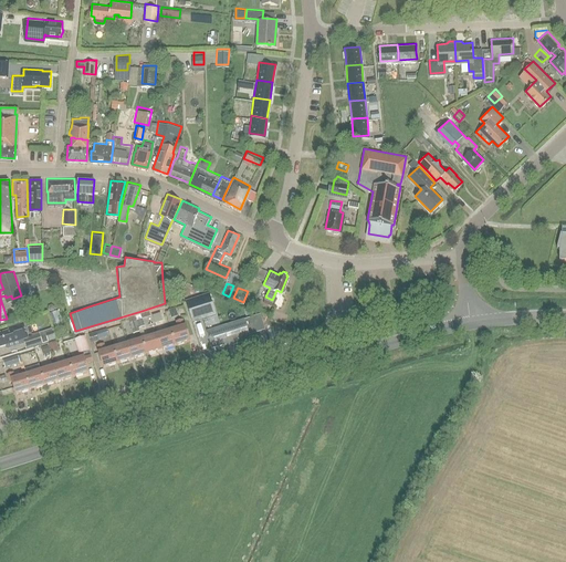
[(209,290),(186,298),(191,318),(208,312),(215,310),(212,301),(209,290)]
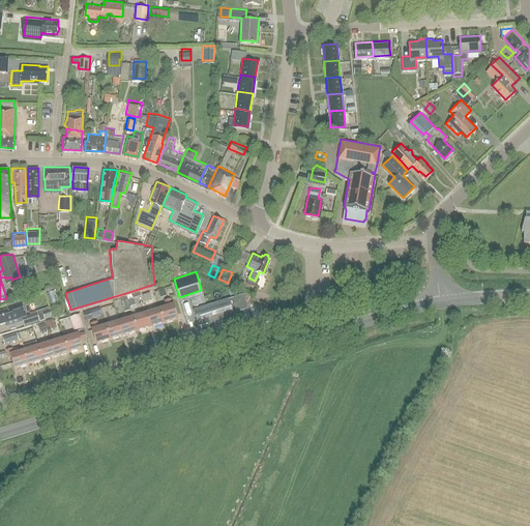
[(167,292),(165,285),(157,287),(159,294),(167,292)]
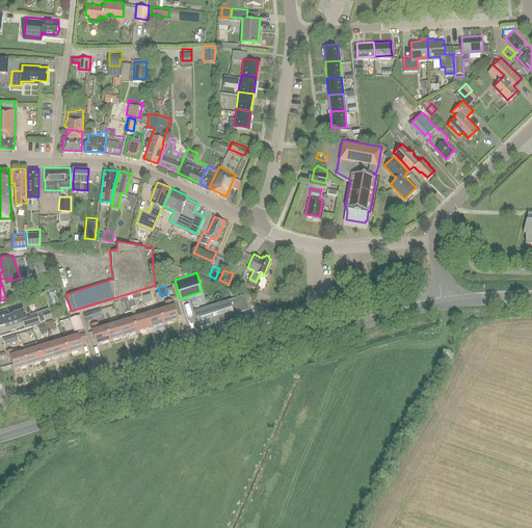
[(59,307),(52,289),(46,291),(53,310),(59,307)]
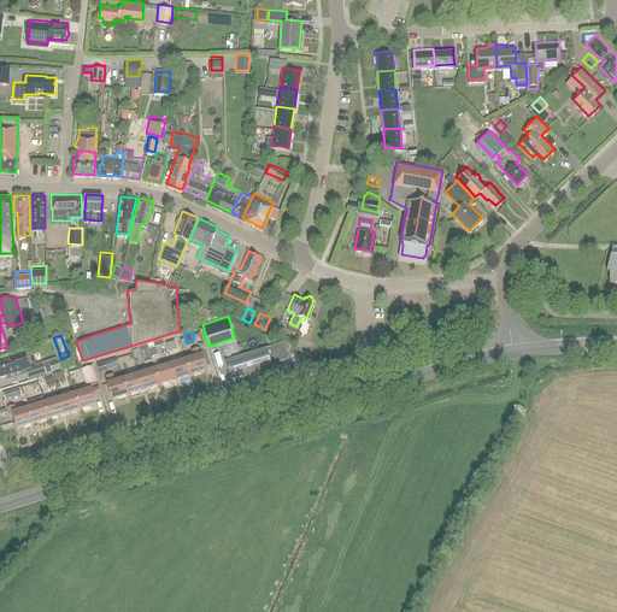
[(152,358),(148,345),(141,347),(145,360),(152,358)]
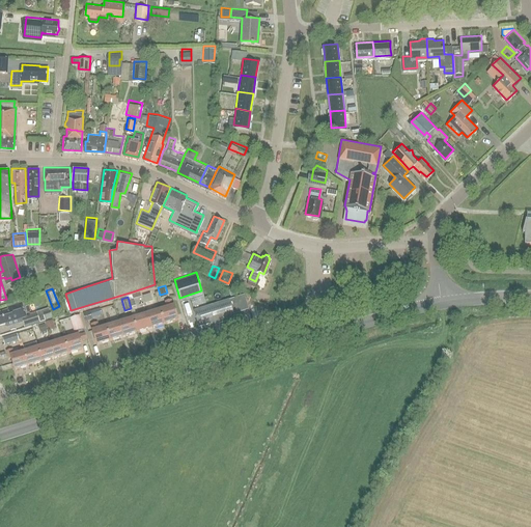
[(167,305),(162,307),(166,320),(177,316),(173,303),(171,298),(165,299),(167,305)]
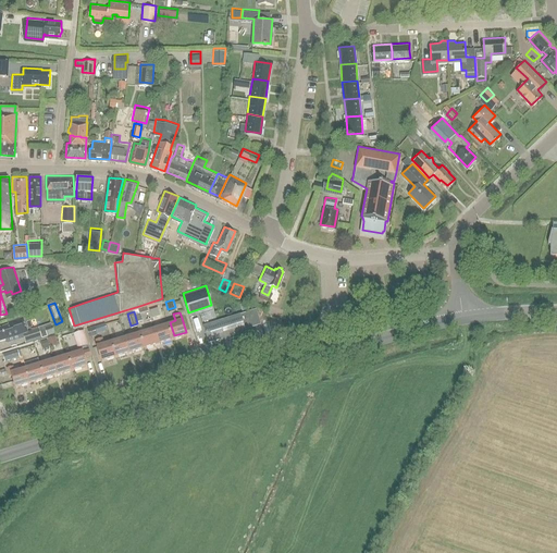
[(225,338),(245,331),(239,312),(202,324),(207,340),(224,334),(225,338)]
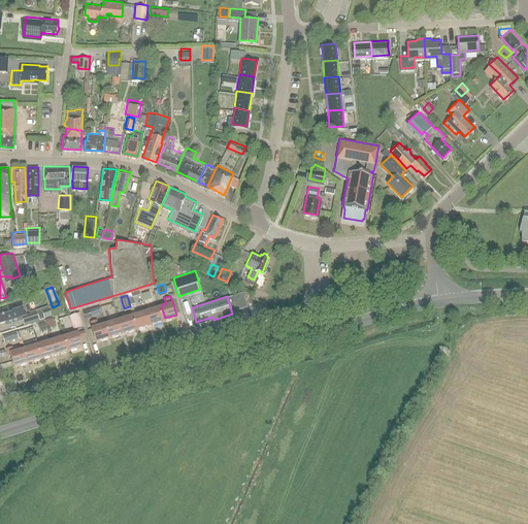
[(8,305),(0,307),(0,320),(8,318),(9,321),(19,319),(17,315),(26,312),(25,306),(22,298),(10,301),(7,302),(8,305)]
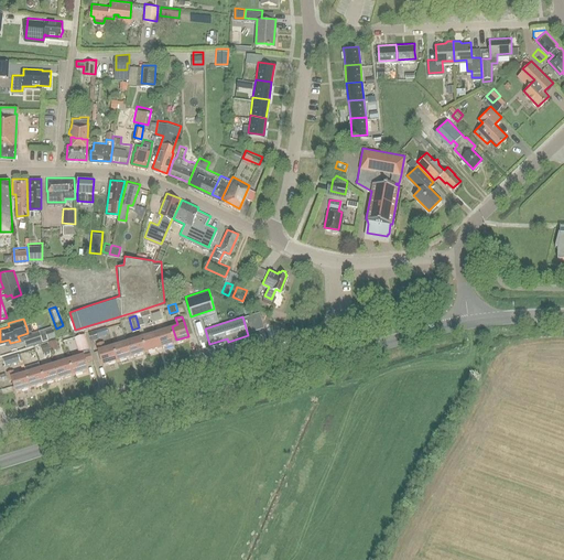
[(123,331),(121,321),(114,323),(116,333),(123,331)]
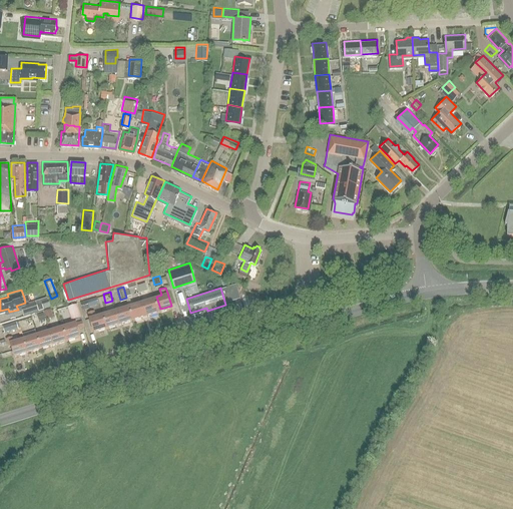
[(87,298),(80,300),(82,308),(89,306),(88,304),(93,302),(92,297),(87,298)]
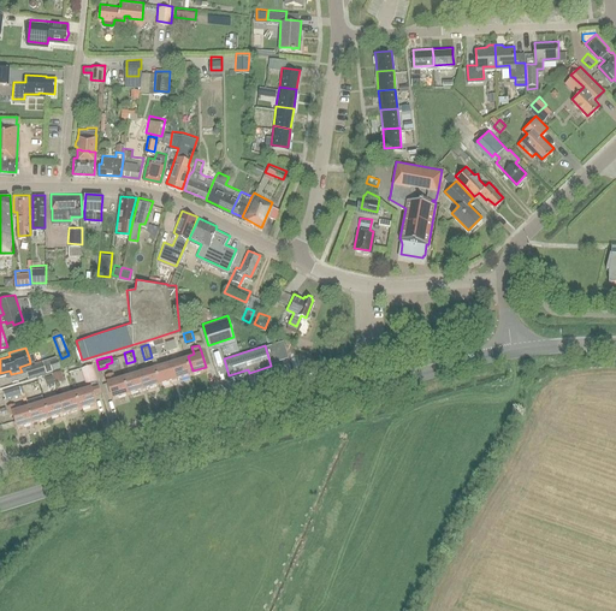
[(176,375),(193,371),(188,356),(171,361),(176,375)]
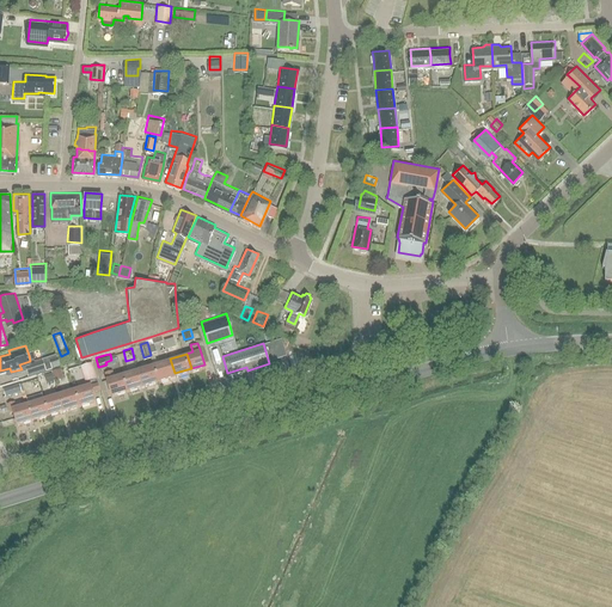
[(37,360),(25,363),(29,373),(46,367),(42,356),(36,357),(37,360)]
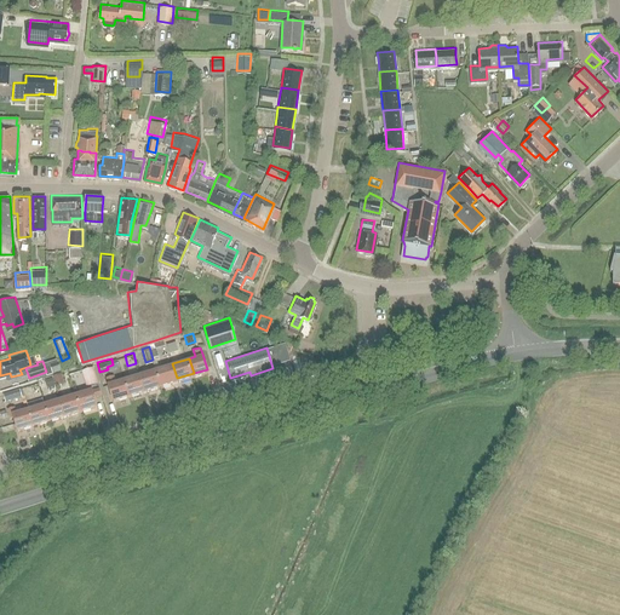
[(52,371),(61,368),(58,361),(50,363),(52,369),(52,371)]
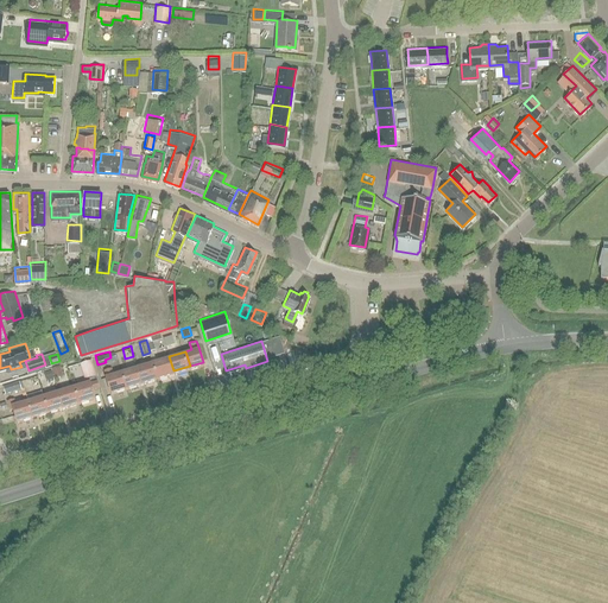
[(153,360),(151,361),(150,355),(144,357),(145,363),(138,366),(143,380),(152,378),(158,375),(153,360)]
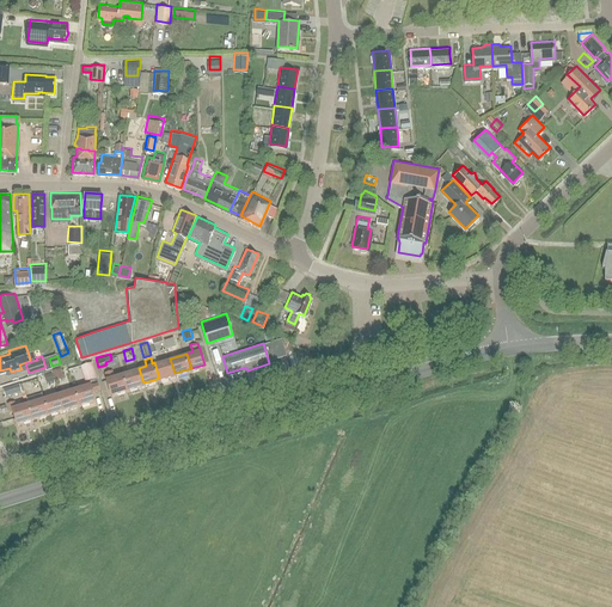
[(92,359),(80,362),(83,369),(93,366),(92,359)]
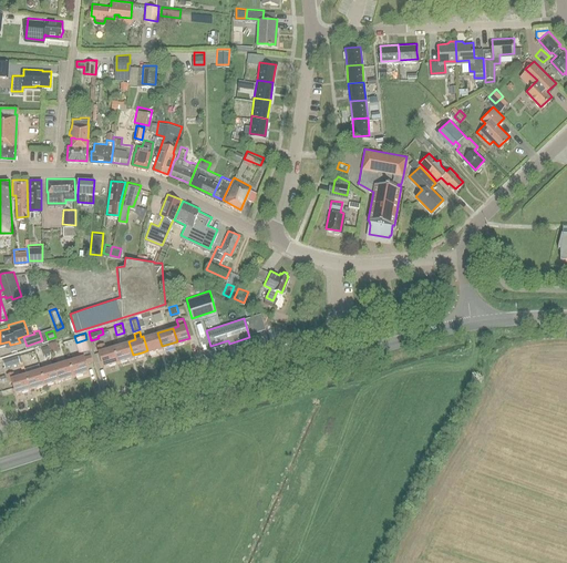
[(147,350),(162,346),(157,333),(143,336),(147,350)]
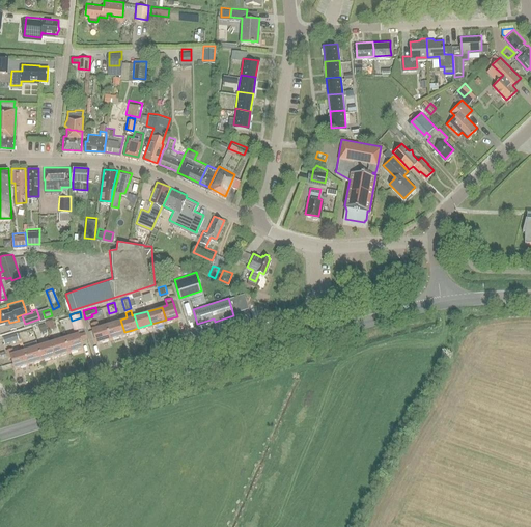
[(55,326),(53,317),(46,320),(48,328),(55,326)]
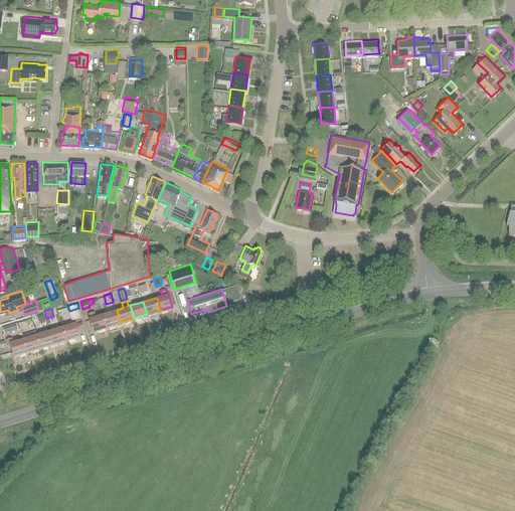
[(108,327),(121,322),(117,310),(104,314),(108,327)]
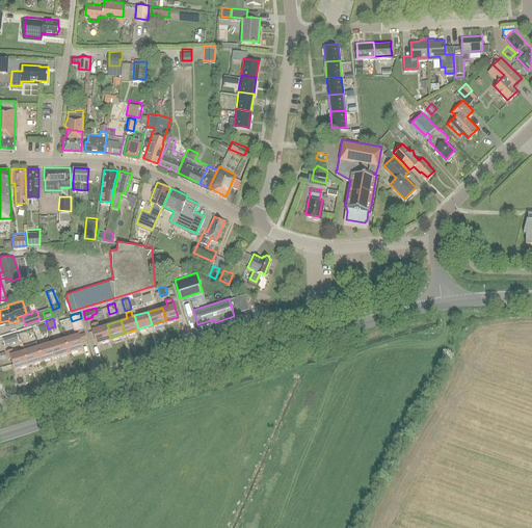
[(98,342),(111,338),(107,324),(100,326),(98,321),(91,323),(94,328),(92,328),(98,342)]
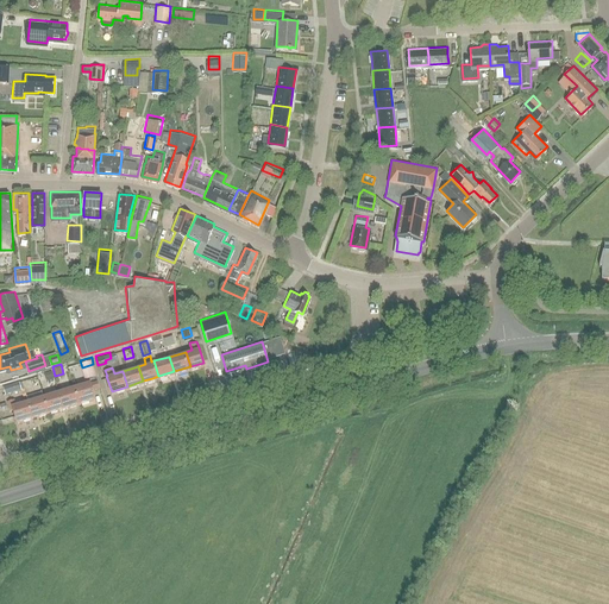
[(4,384),(6,391),(22,387),(19,379),(4,384)]
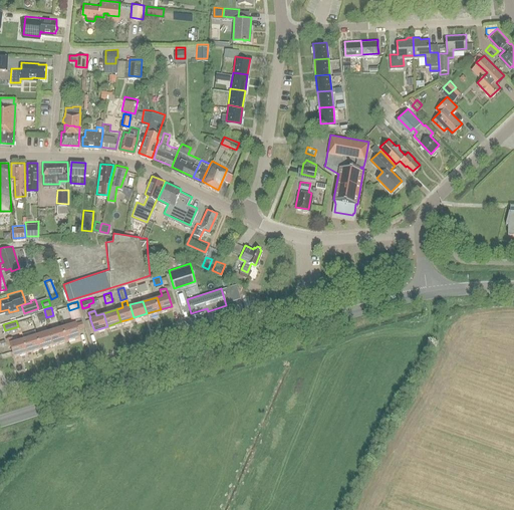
[(63,325),(67,338),(80,334),(77,327),(84,325),(82,320),(76,322),(76,321),(63,325)]
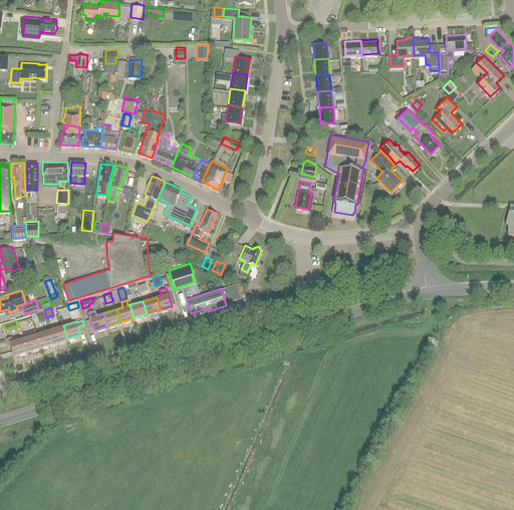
[(51,329),(54,342),(67,338),(63,325),(51,329)]
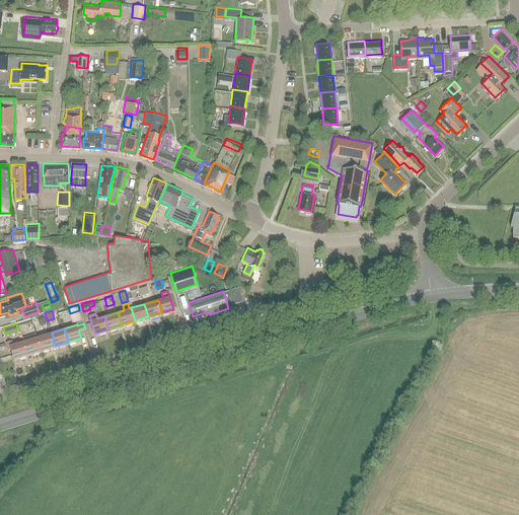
[(55,346),(52,333),(38,337),(42,350),(55,346)]
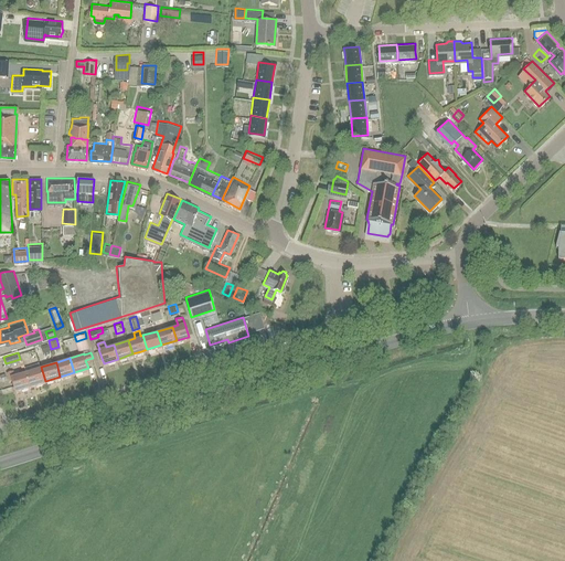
[(41,367),(27,371),(31,385),(45,381),(41,367)]
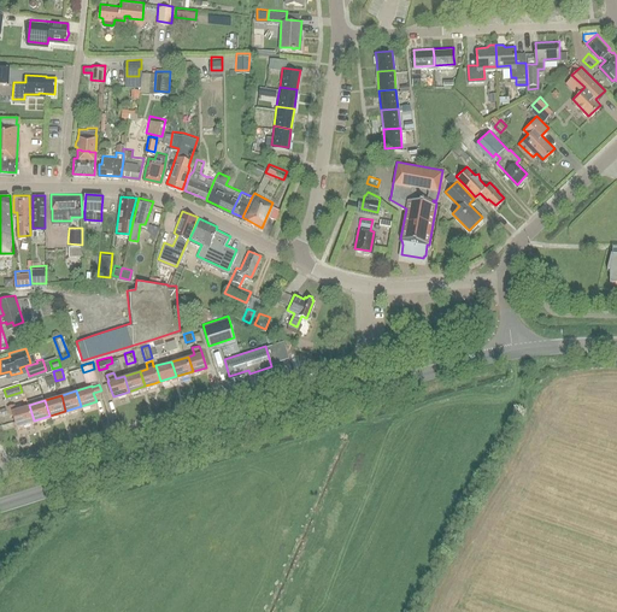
[(29,405),(28,405),(22,407),(19,401),(9,405),(11,413),(13,412),(17,427),(34,421),(29,405)]
